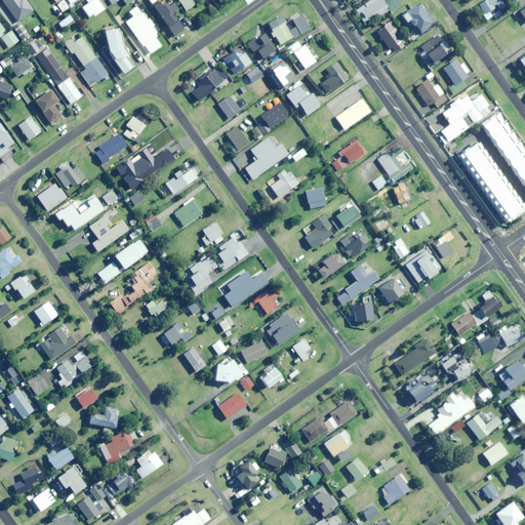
[(2,0),(17,22),(34,10),(26,0),(2,0)]
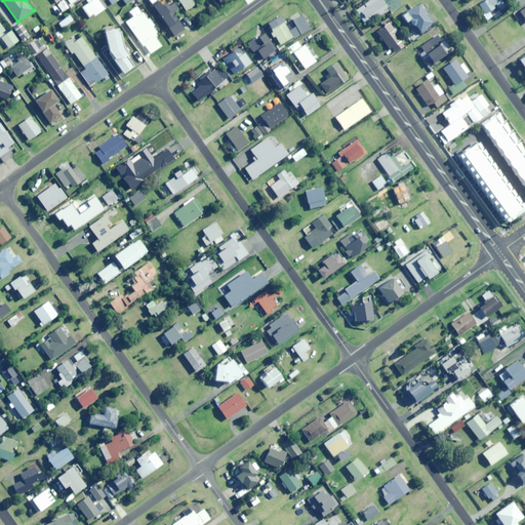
[(63,11),(69,7),(63,0),(57,4),(63,11)]
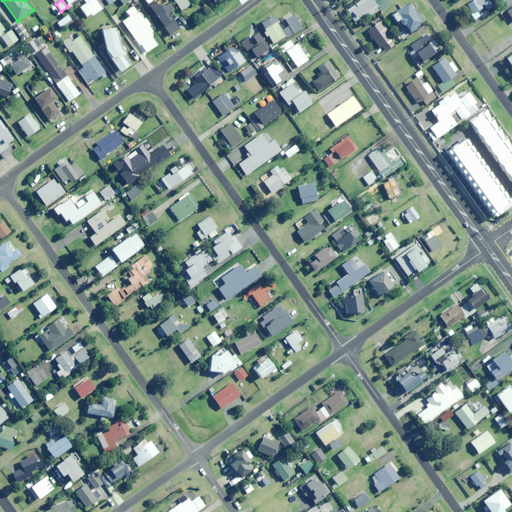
[(103,8),(97,0),(82,0),(85,4),(80,7),(86,17),(91,14),(92,16),(103,8)]
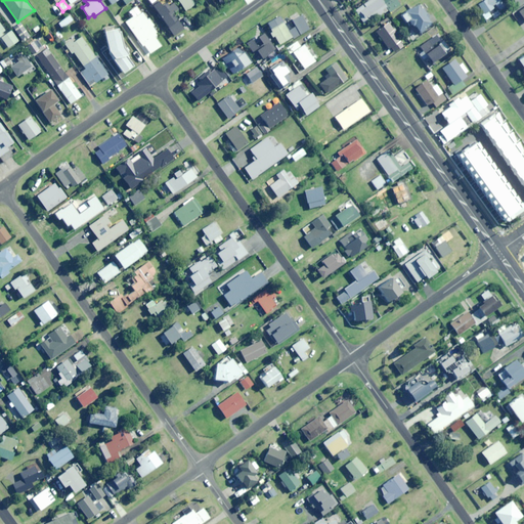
[(167,3),(162,7),(156,0),(146,0),(174,36),(184,29),(173,13),(178,9),(173,2),(169,5),(167,3)]
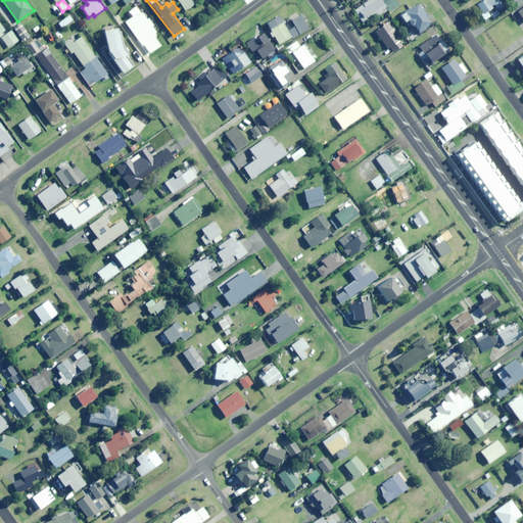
[(178,0),(186,11),(197,3),(194,0),(178,0)]
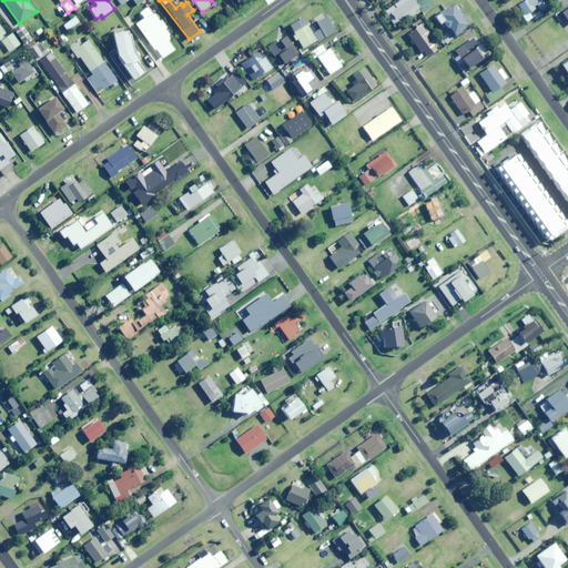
[(407,16),(409,18),(416,13),(414,11),(418,8),(412,0),(399,0),(384,11),(394,26),(407,16)]
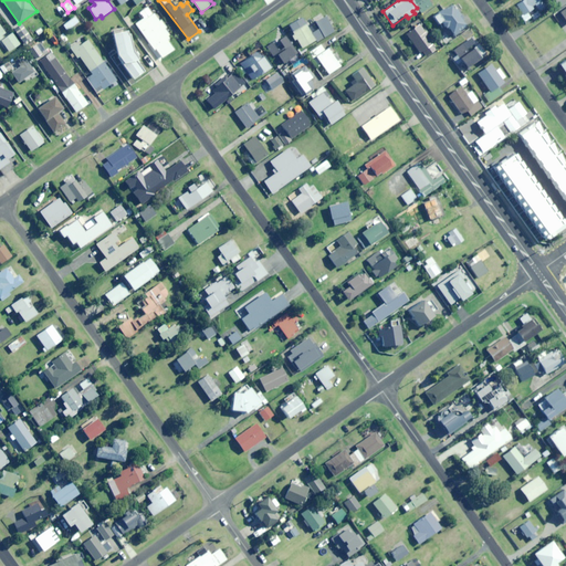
[(410,0),(417,8),(421,13),(432,6),(428,0),(410,0)]
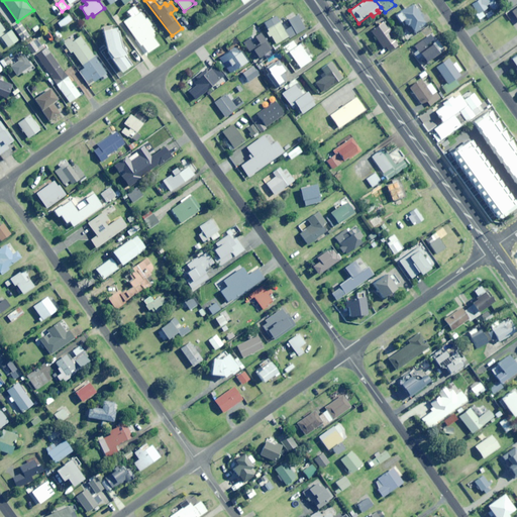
[(492,11),(498,7),(493,0),(478,0),(471,4),(477,14),(487,8),(485,5),(487,4),(492,11)]
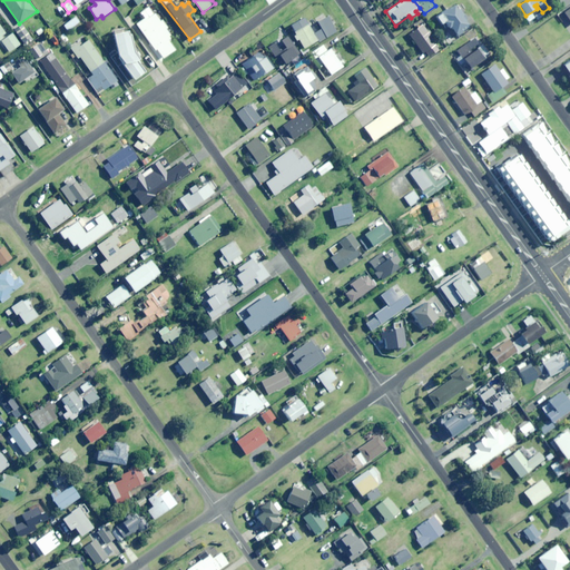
[(457,35),(469,26),(453,6),(448,10),(446,9),(435,17),(441,23),(443,21),(448,28),(450,26),(457,35)]
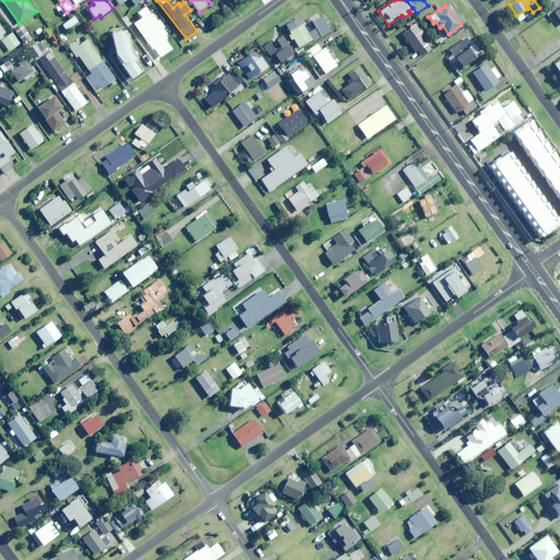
[(137,16),(149,34),(154,30),(163,43),(166,41),(168,43),(174,39),(163,23),(164,22),(154,9),(150,12),(148,9),(137,16)]
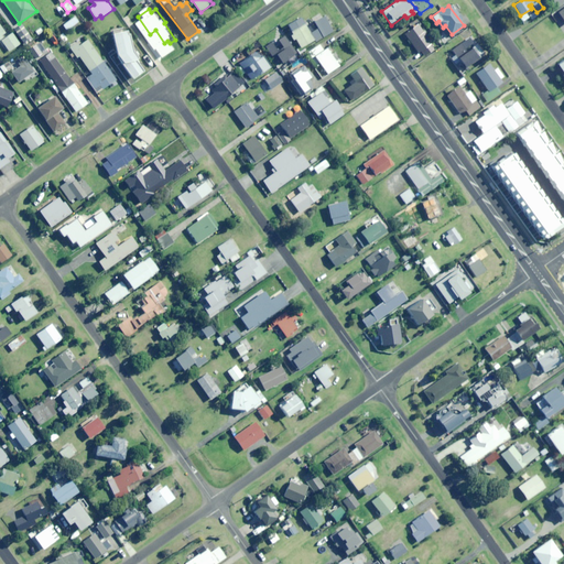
[(531,20),(538,15),(535,11),(529,15),(531,20)]
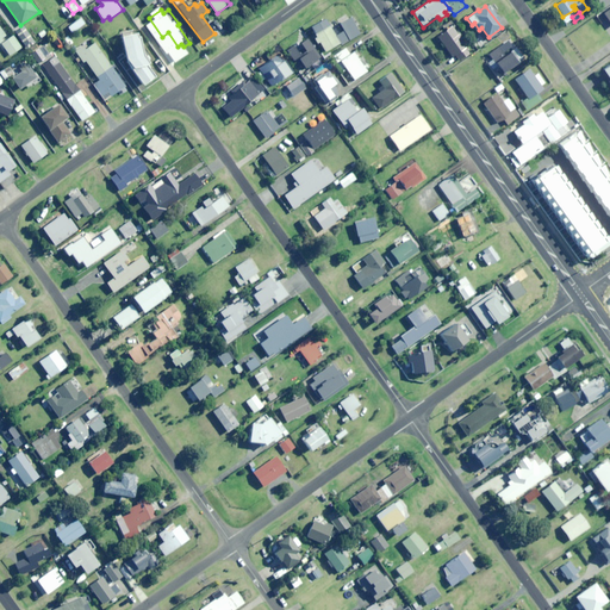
[(571,19),(568,14),(561,19),(564,24),(571,19)]
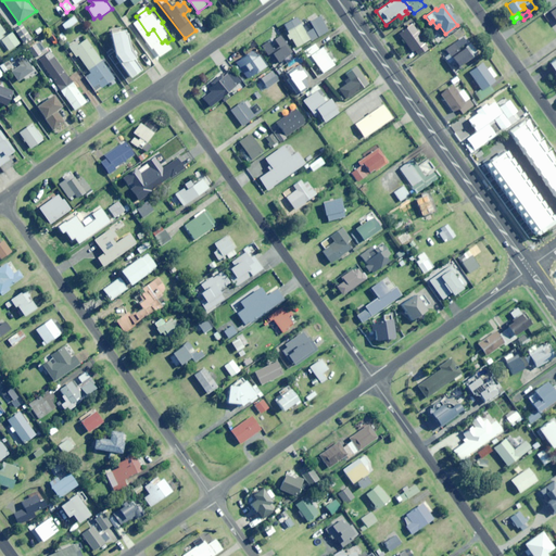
[(66,30),(77,22),(74,16),(62,25),(66,30)]
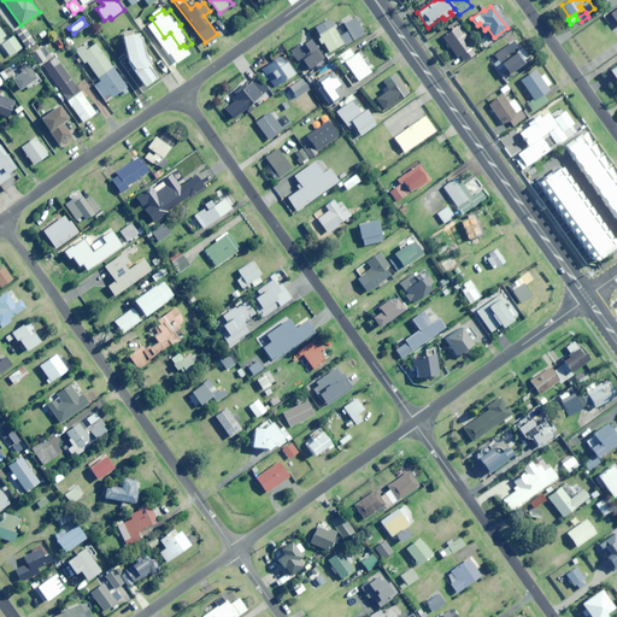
[(340,22),(334,24),(345,43),(345,45),(364,34),(354,18),(341,25),(340,22)]
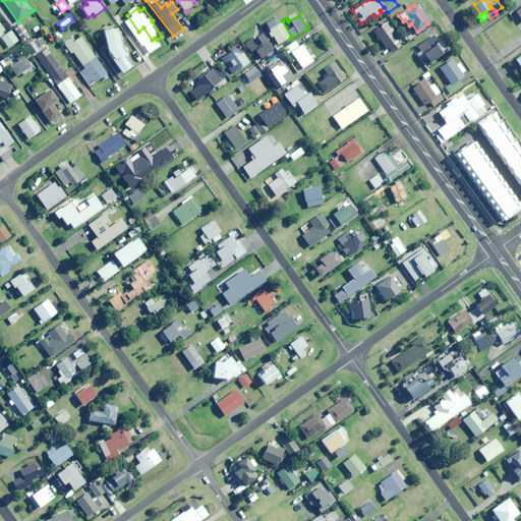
[(278,44),(291,37),(282,20),(281,21),(278,16),(266,23),(278,44)]
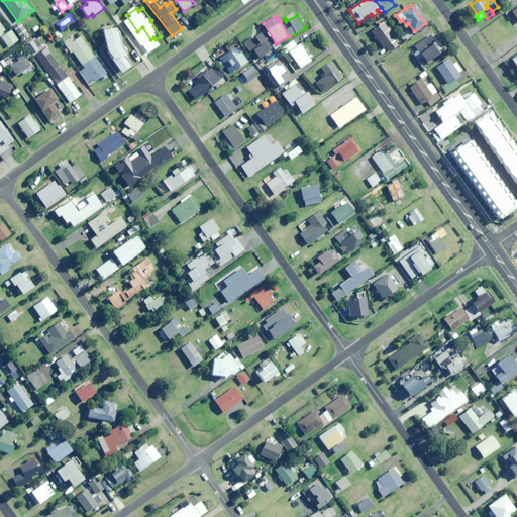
[(389,52),(399,44),(383,22),(371,30),(384,48),(385,46),(389,52)]
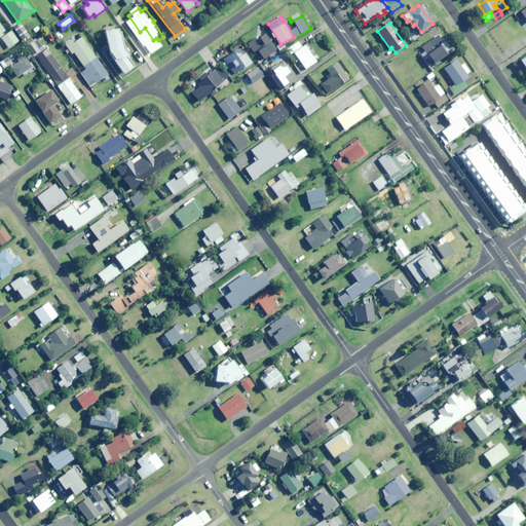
[(23,42),(30,36),(22,25),(13,31),(23,42)]
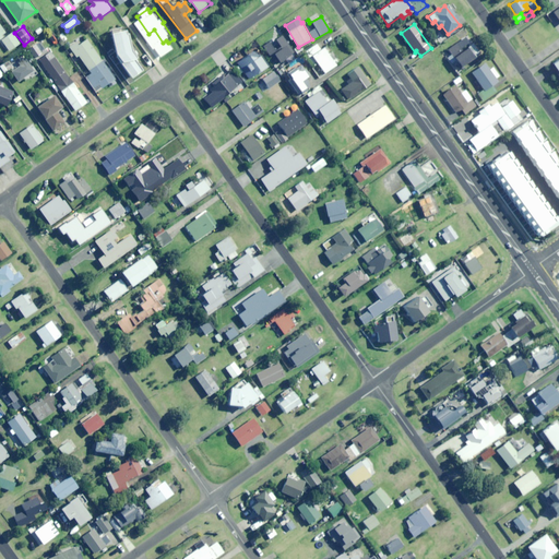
[(137,61),(135,59),(137,58),(135,57),(140,55),(133,46),(131,47),(126,30),(110,33),(118,60),(130,79),(144,69),(138,60),(137,61)]
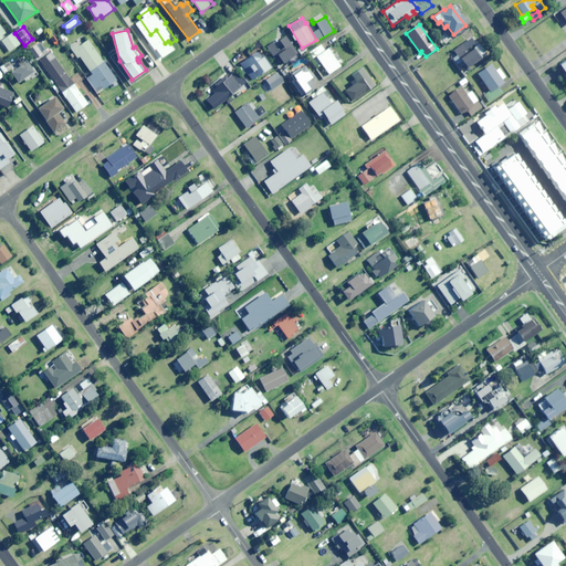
[(0,41),(8,52),(20,44),(11,33),(0,41)]
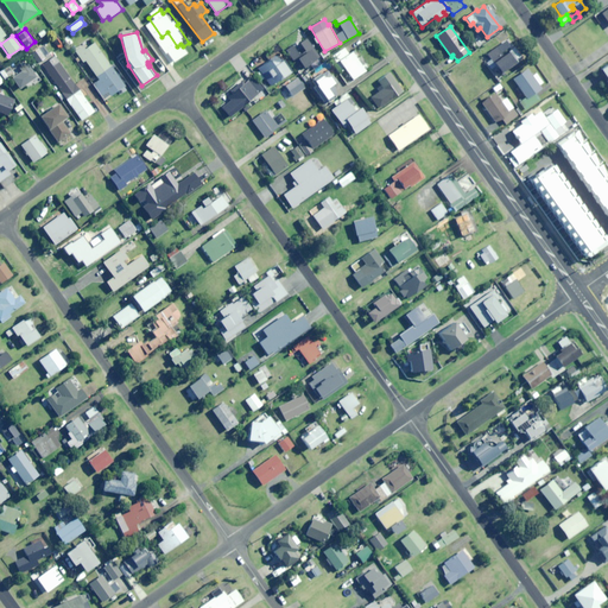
[(321,57),(310,40),(309,42),(306,39),(301,43),(306,51),(299,56),(293,46),(286,51),(301,71),(321,57)]
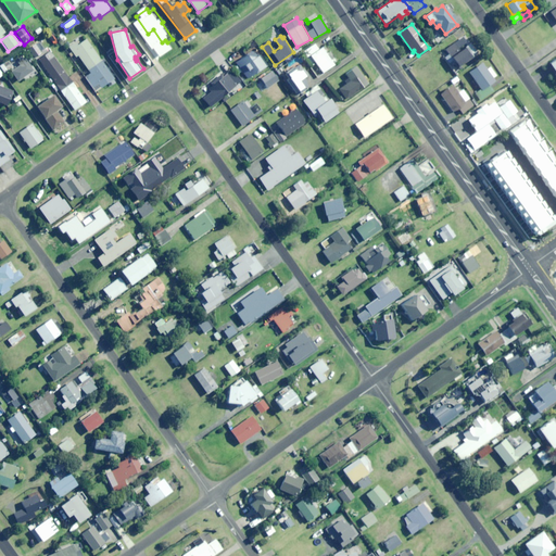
[(101,88),(114,78),(86,39),(78,45),(76,41),(68,47),(76,57),(78,55),(89,71),(85,73),(90,80),(89,81),(93,88),(99,84),(101,88)]
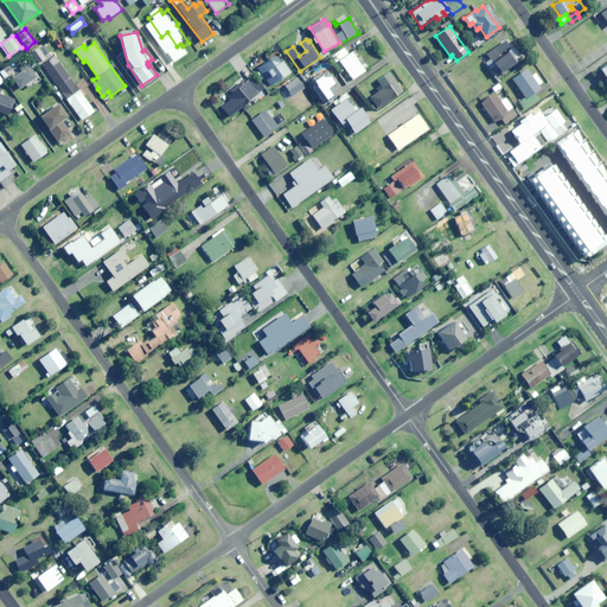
[(38,63),(50,55),(43,45),(31,53),(38,63)]
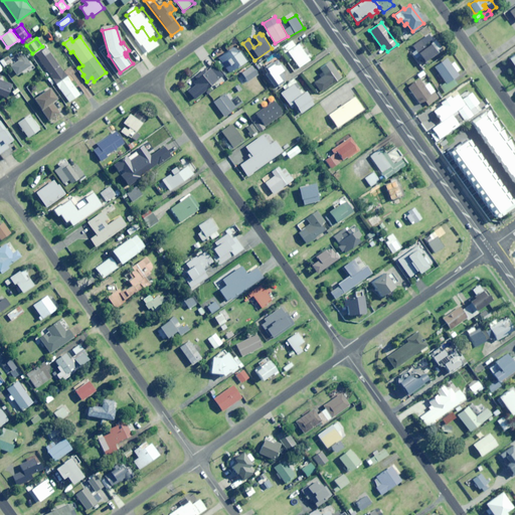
[(301,43),(296,46),(292,40),(282,47),(285,52),(288,51),(300,67),(313,57),(310,52),(306,55),(302,48),(304,47),(301,43)]
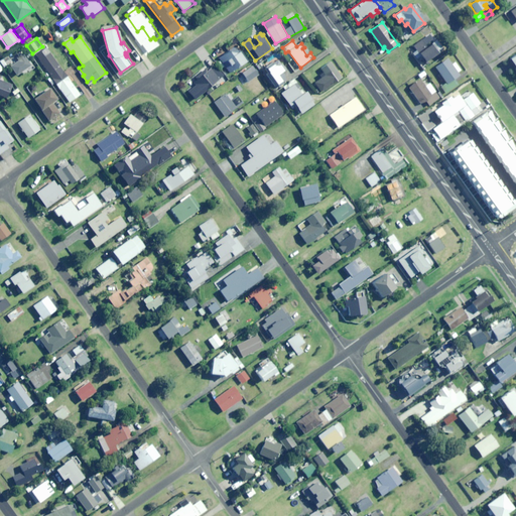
[(432,42),(426,46),(421,40),(413,45),(425,62),(439,51),(432,42)]
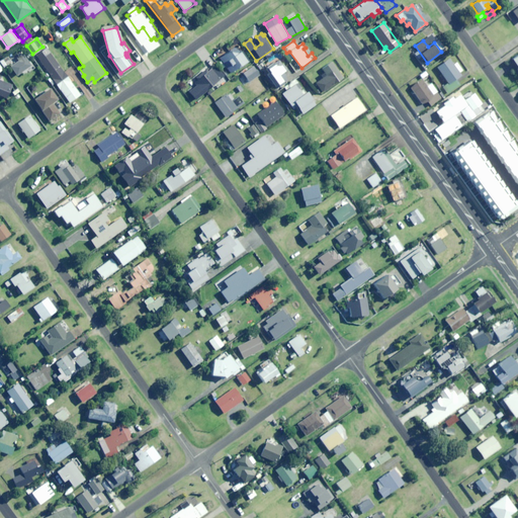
[(231,74),(248,62),(237,46),(220,58),(231,74)]
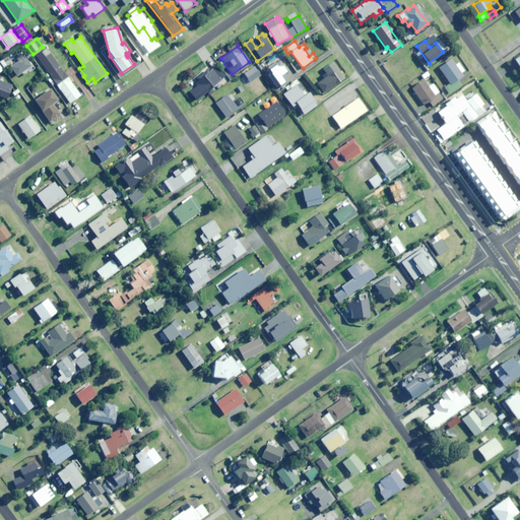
[(22,53),(16,58),(19,61),(11,67),(17,76),(31,66),(22,53)]
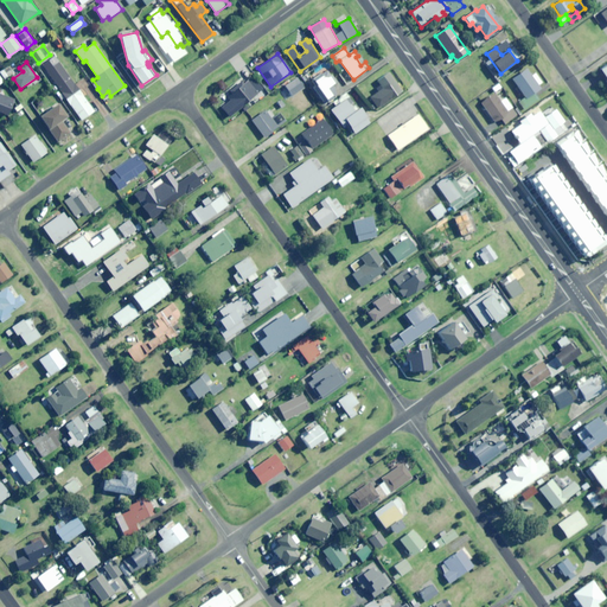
[(489,77),(493,74),(486,64),(481,66),(489,77)]
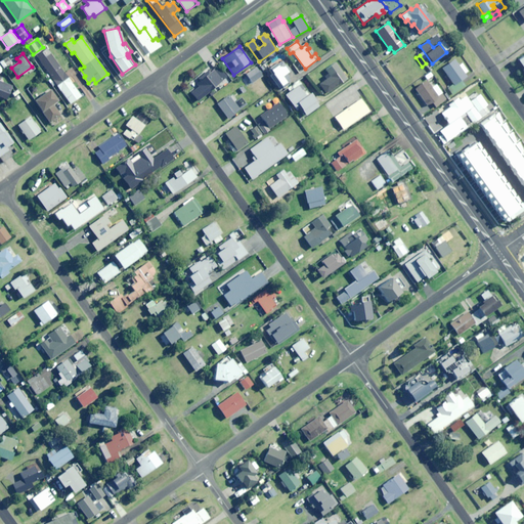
[(82,96),(54,58),(52,60),(50,57),(43,61),(45,64),(44,67),(71,103),(82,96)]
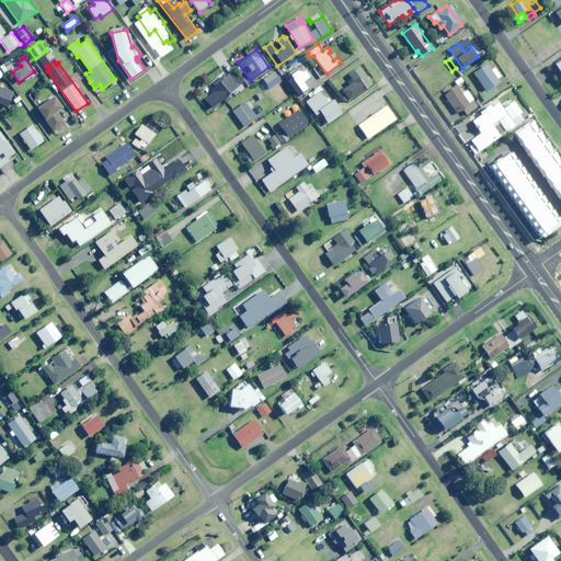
[(494,67),(491,70),(487,64),(474,72),(484,88),(480,91),(487,100),(499,92),(494,86),(500,82),(497,79),(501,77),(494,67)]
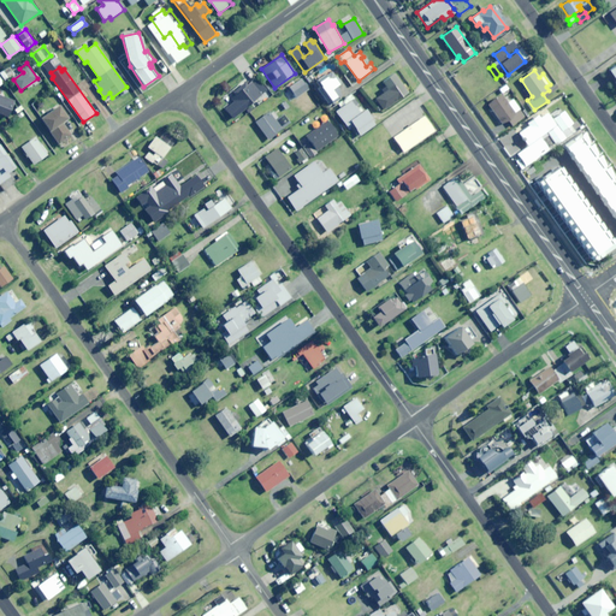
[(318,82),(325,93),(324,94),(329,102),(341,95),(336,87),(341,83),(333,72),(318,82)]
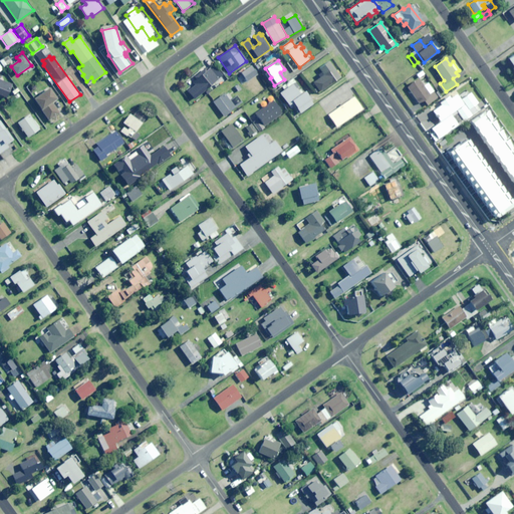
[(326,87),(340,77),(329,62),(315,72),(326,87)]
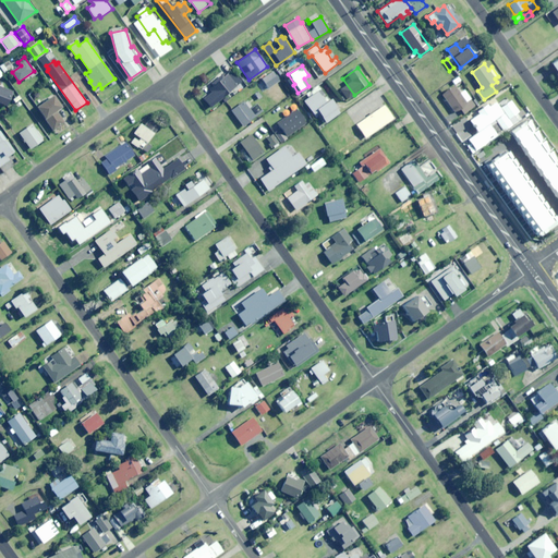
[(238,88),(242,84),(231,71),(219,82),(217,79),(207,86),(213,93),(204,99),(211,108),(237,87),(238,88)]
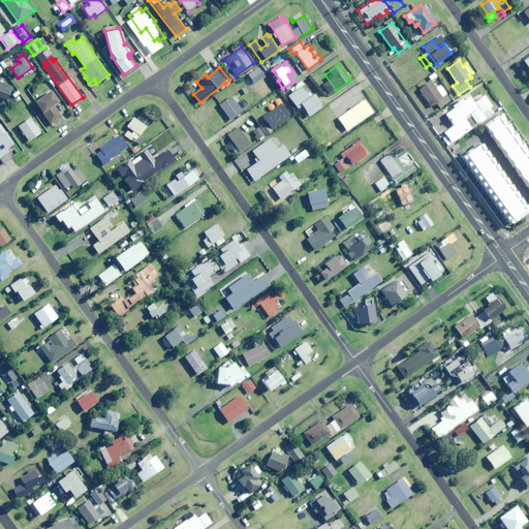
[(254,84),(265,76),(258,67),(248,74),(254,84)]
